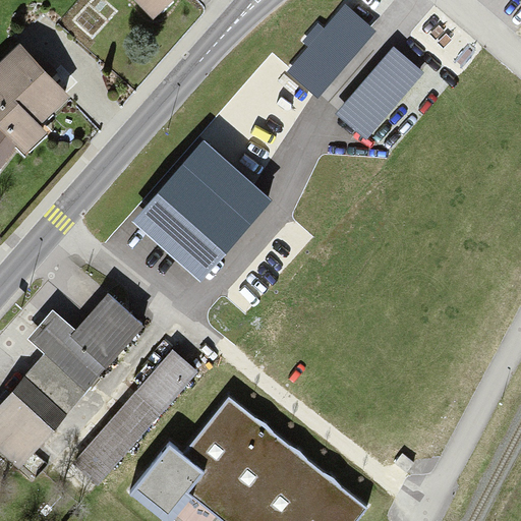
[(137,0),(165,24),(186,0),(137,0)]
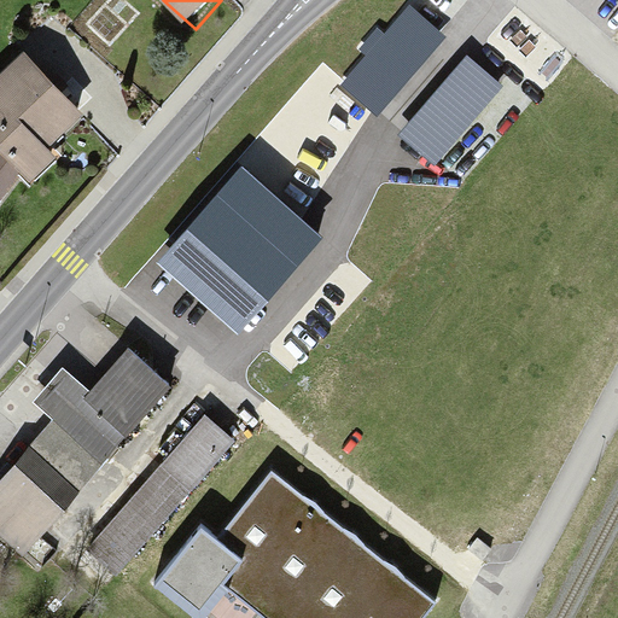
[(447,38),(409,5),(340,85),(378,116),(447,38)]
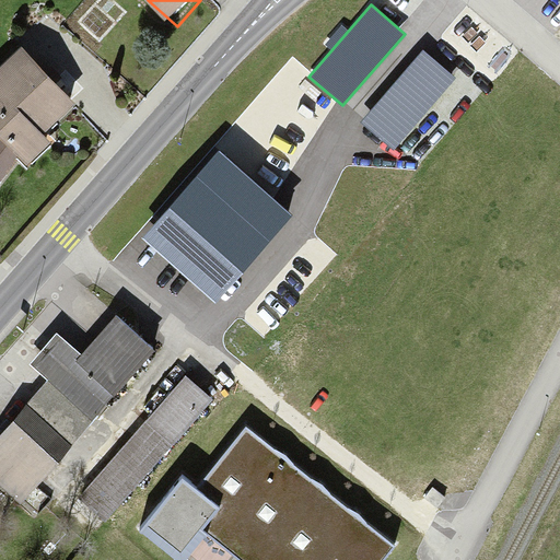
[(77,109),(9,48),(0,57),(0,136),(28,162),(77,109)]
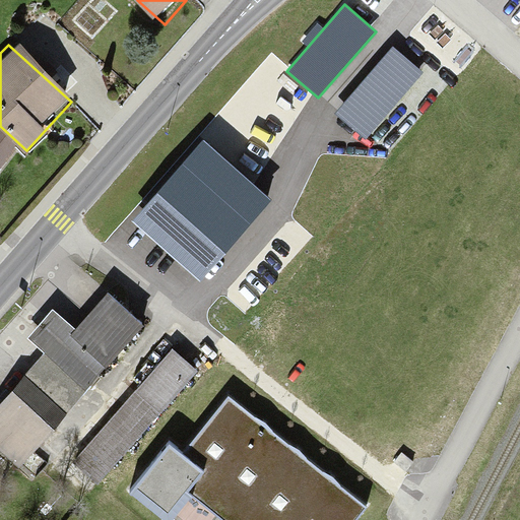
[(423,74),(392,47),(334,114),(365,140),(423,74)]
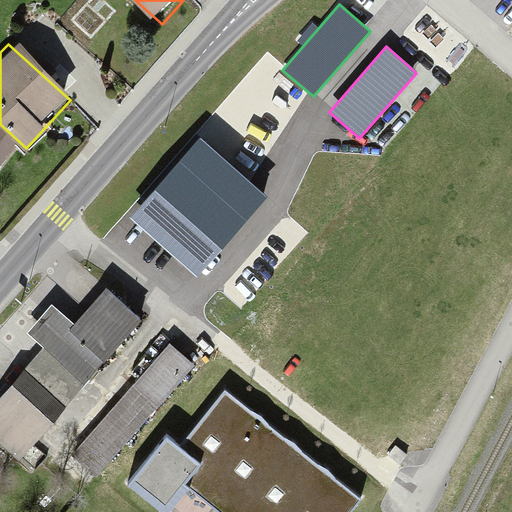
[(267,197),(201,139),(130,218),(196,277),(267,197)]
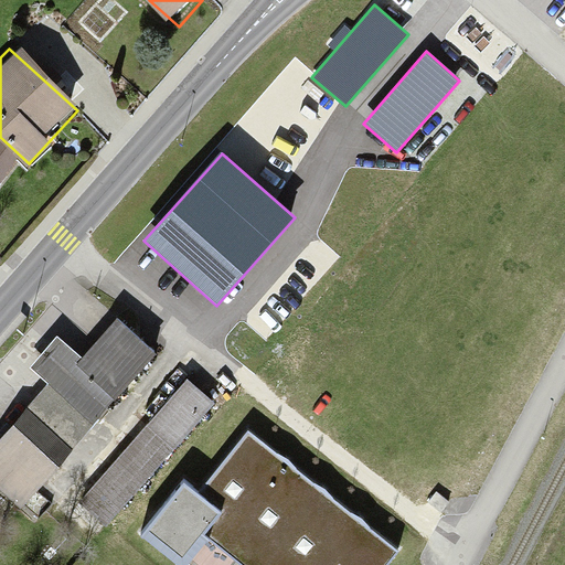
[(43,380),(19,408),(65,446),(146,350),(108,318),(77,354),(49,331),(22,362),(43,380)]
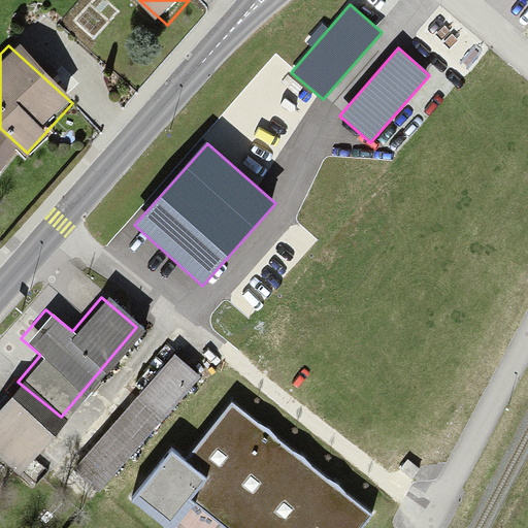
[(168,356),(70,460),(95,483),(193,378),(168,356)]
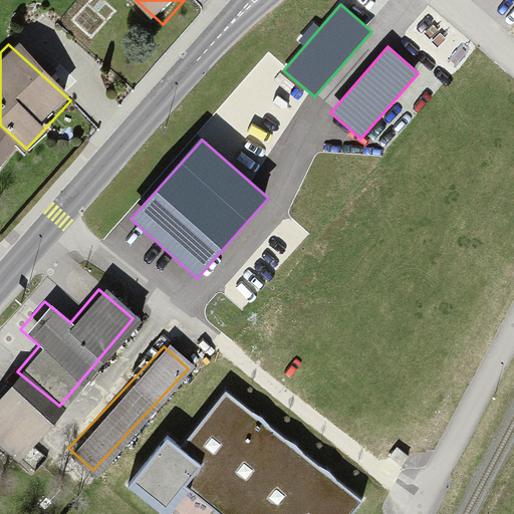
[(0,443),(16,457),(59,406),(17,371),(0,392),(0,443)]
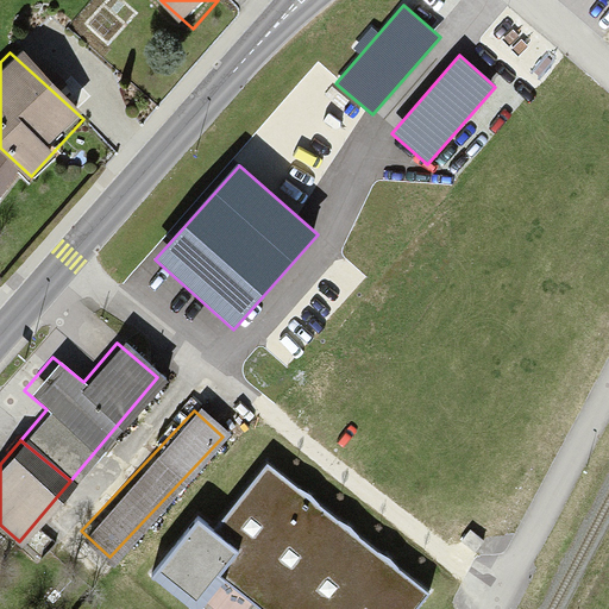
[(198,520),(158,570),(198,602),(219,575),(261,608),(413,608),(426,594),(268,468),(215,534),(198,520)]
